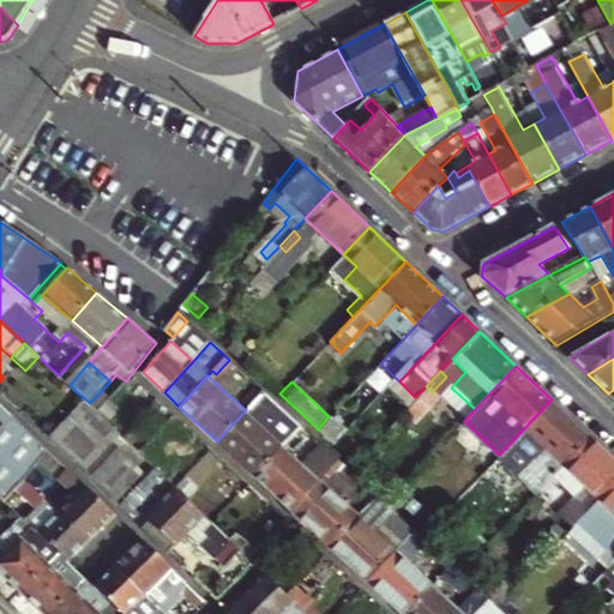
[(250,405),(264,391),(258,385),(244,401),(250,405)]
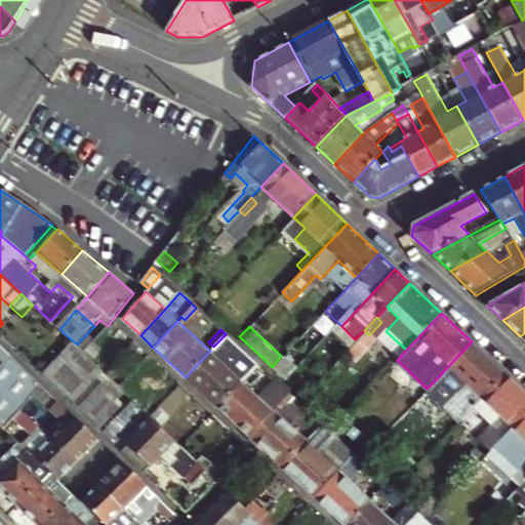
[(233,367),(246,354),(226,334),(213,347),(212,348),(233,367)]
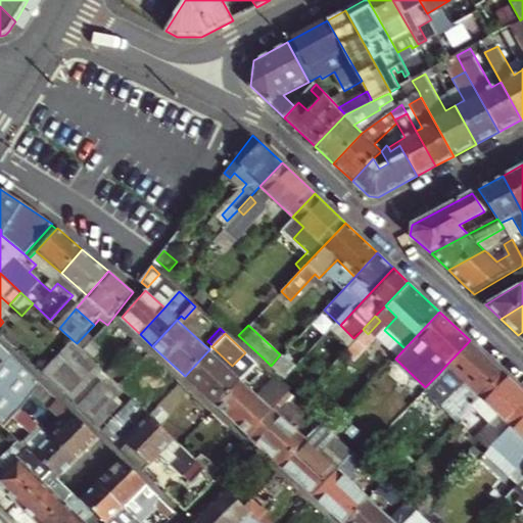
[(135,397),(119,383),(106,371),(86,351),(77,343),(73,340),(44,373),(47,376),(103,430),(135,397)]
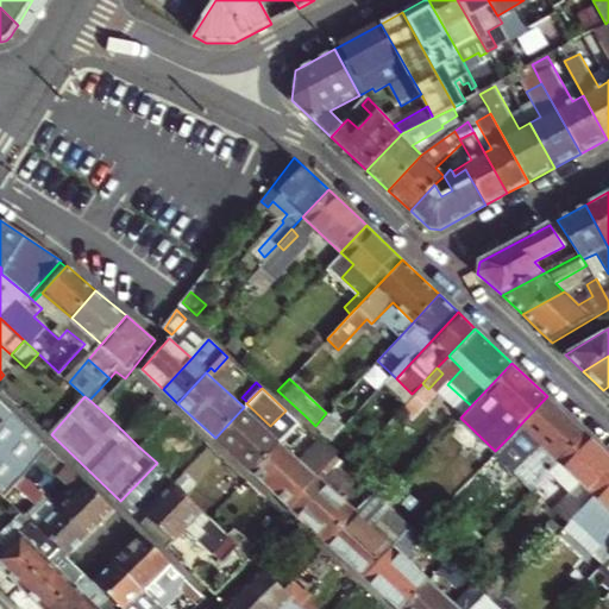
[(547,396),(521,424),(539,440),(513,469),(532,487),(558,459),(584,432),(547,396)]
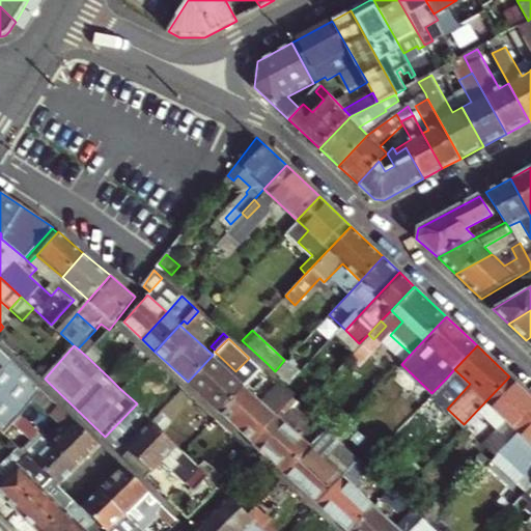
[(0,356),(0,376),(6,383),(22,367),(4,352),(0,356)]
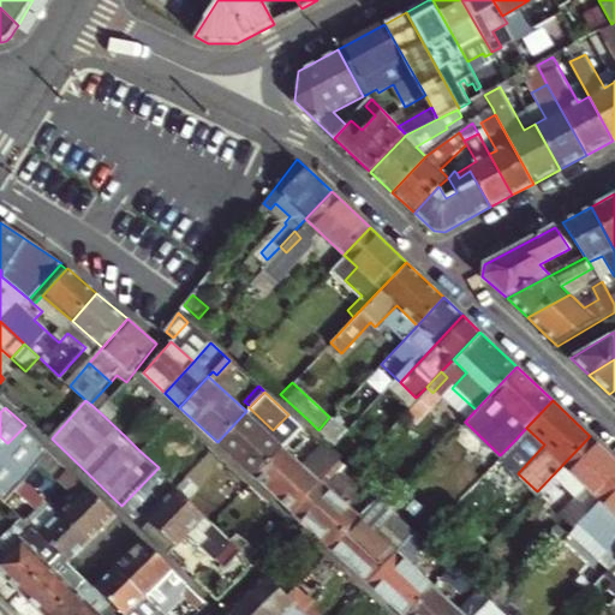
[(256,478),(285,447),(246,411),(218,442),(232,455),(256,478)]
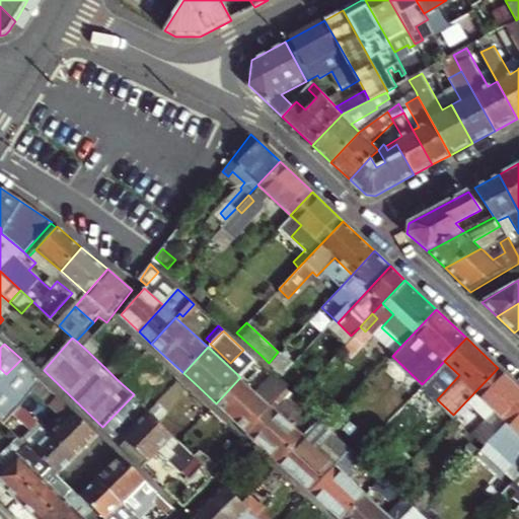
[(278,352),(269,363),(279,372),(286,378),(295,368),(278,352)]
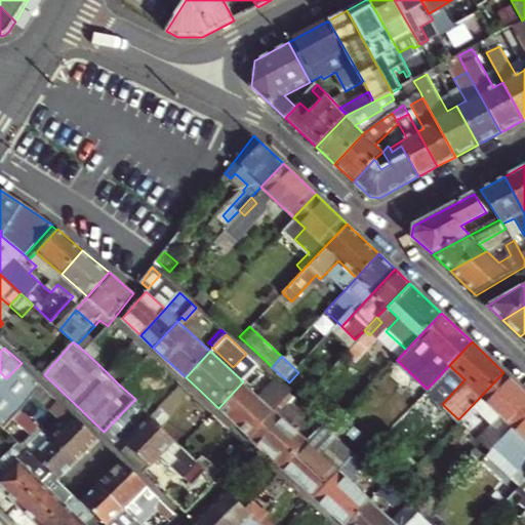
[(6,378),(29,398),(47,377),(44,374),(26,358),(22,363),(6,378)]
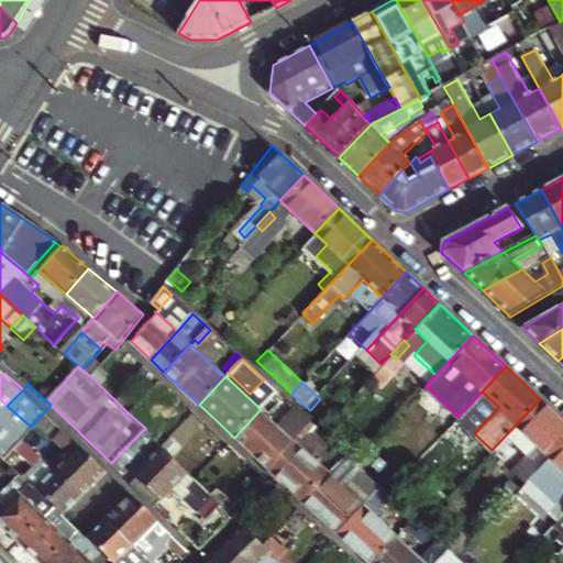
[(337,411),(322,397),(320,399),(310,410),(316,416),(324,424),(337,411)]
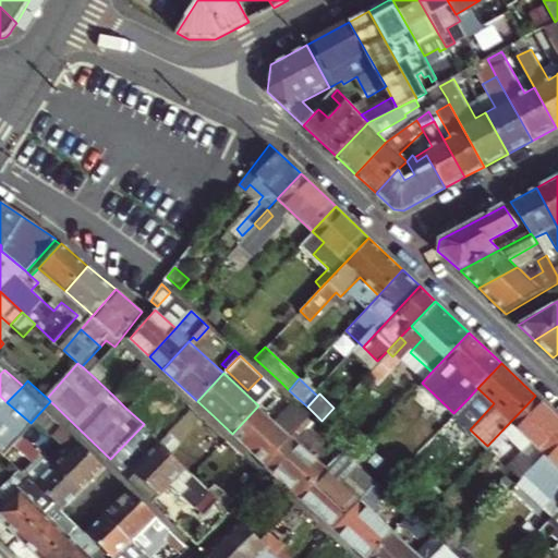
[(557,416),(535,396),(511,421),(531,439),(509,463),(512,466),(505,475),(514,485),(526,473),(557,439),(557,416)]
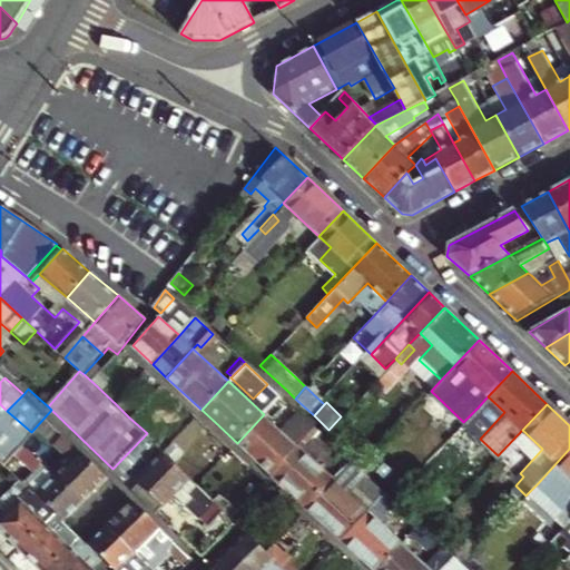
[(463,422),(469,428),(482,412),(478,408),(463,422)]
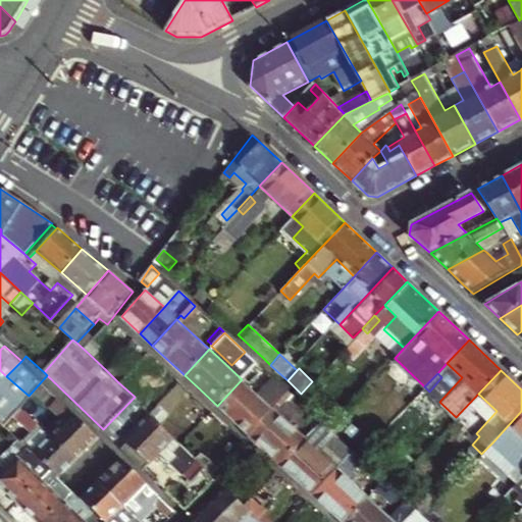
[(248,433),(288,392),(272,377),(257,394),(242,379),(217,406),(248,433)]
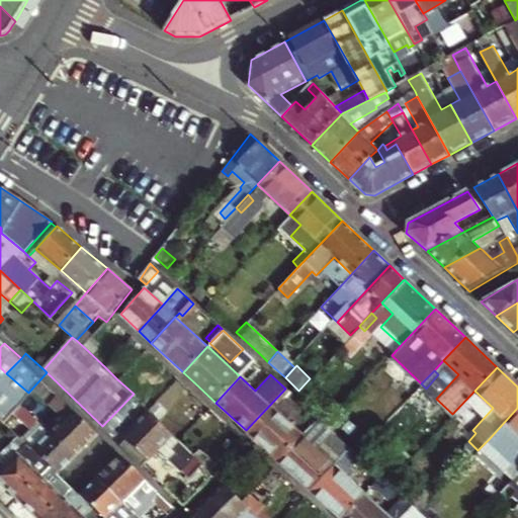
[(278,459),(301,434),(293,426),(305,414),(285,397),(289,393),(285,389),(246,430),(278,459)]
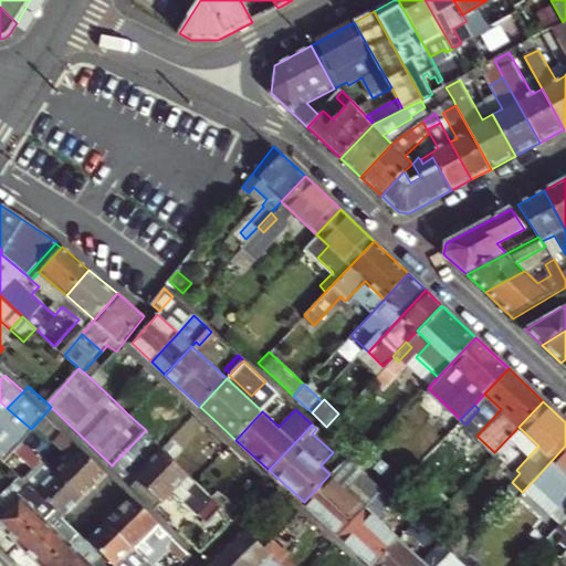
[(83,499),(107,472),(63,430),(55,439),(72,454),(55,471),(83,499)]
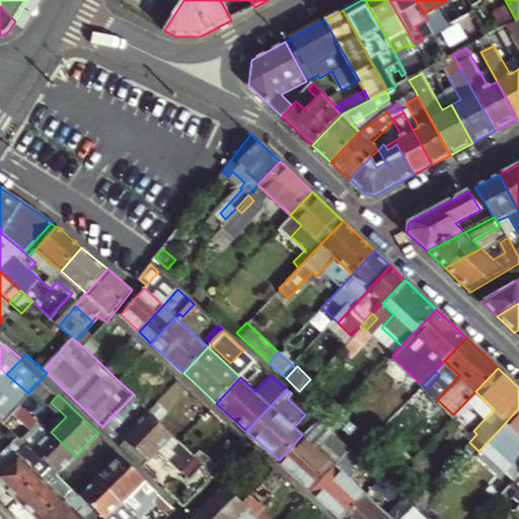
[(22,440),(25,443),(49,466),(59,475),(76,457),(51,432),(23,405),(16,413),(32,429),(22,440)]
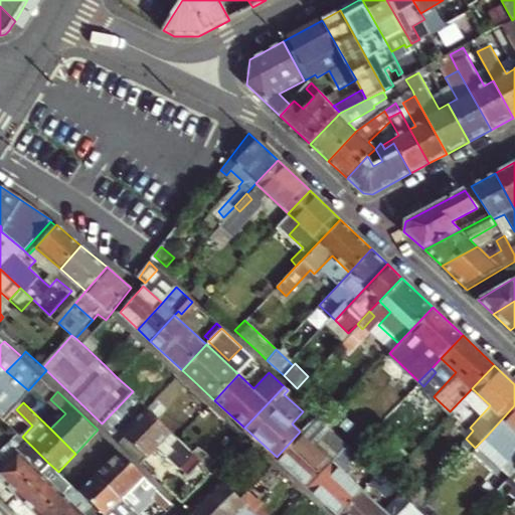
[(514,464),(514,405),(486,437),(514,464)]
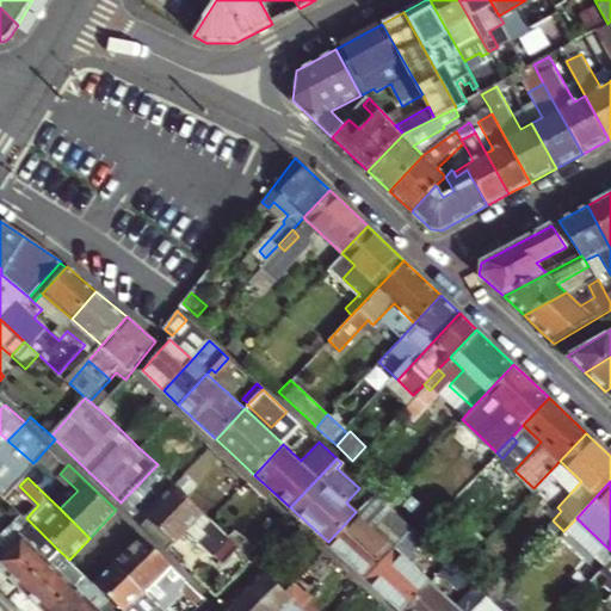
[(142,523),(168,548),(186,529),(215,556),(233,537),(214,519),(201,506),(176,483),(147,513),(149,516),(142,523)]
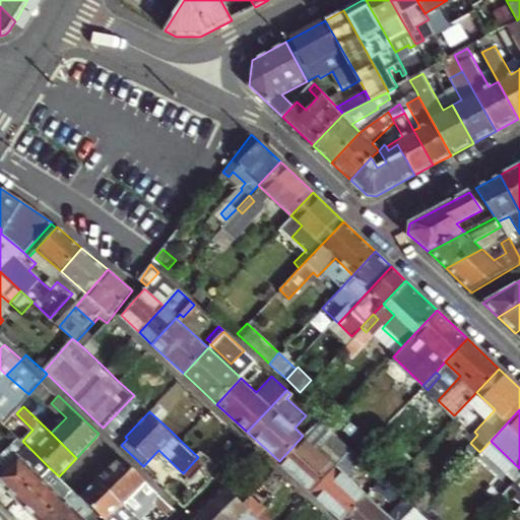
[(312,490),(335,465),(341,458),(349,449),(343,443),(329,430),(318,419),(310,428),(303,436),(279,461),(290,471),(312,490)]
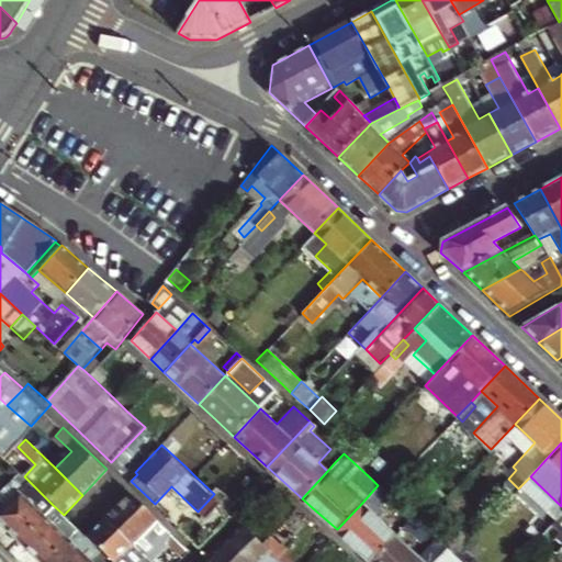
[(27,480),(8,502),(0,508),(0,519),(20,540),(53,505),(27,480)]
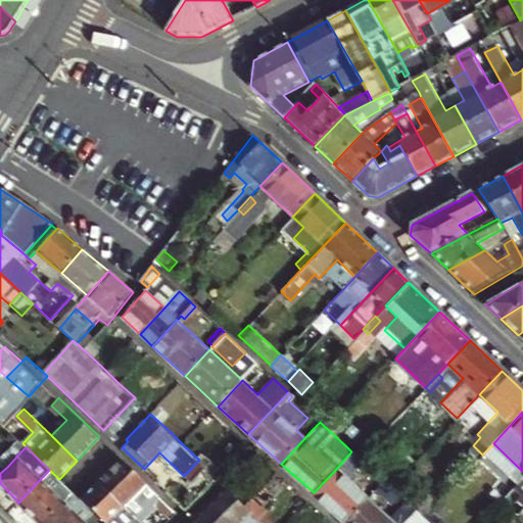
[(357,457),(351,452),(343,461),(347,466),(357,457)]
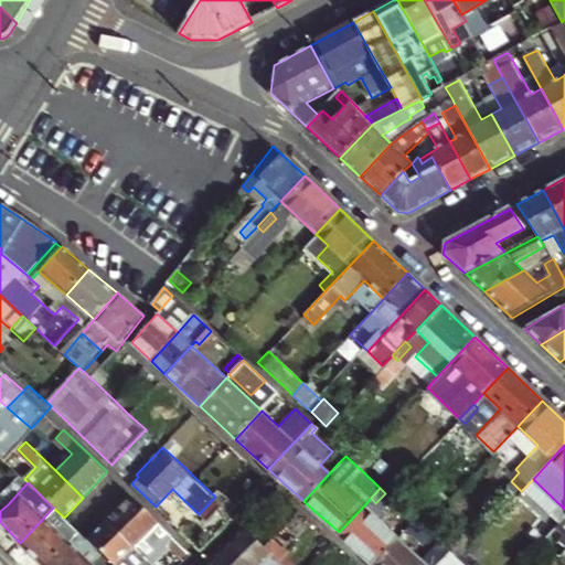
[(130,497),(107,521),(147,561),(172,535),(130,497)]
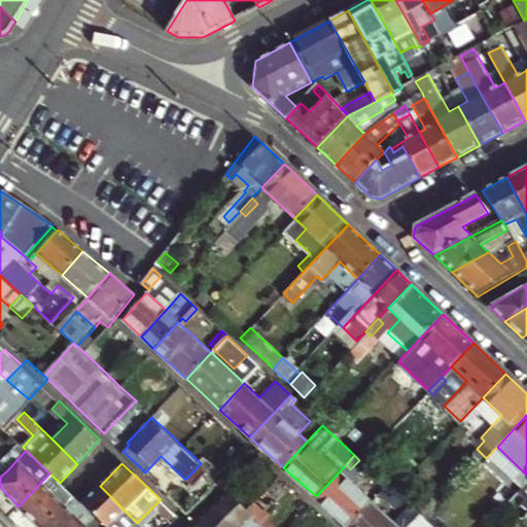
[(371,500),(340,471),(316,496),(347,525),(371,500)]
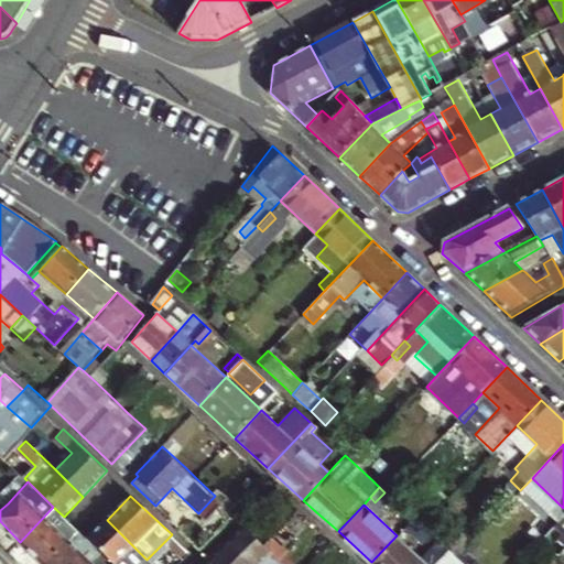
[(20,542),(43,563),(44,563),(77,530),(75,528),(64,517),(53,507),(20,542)]
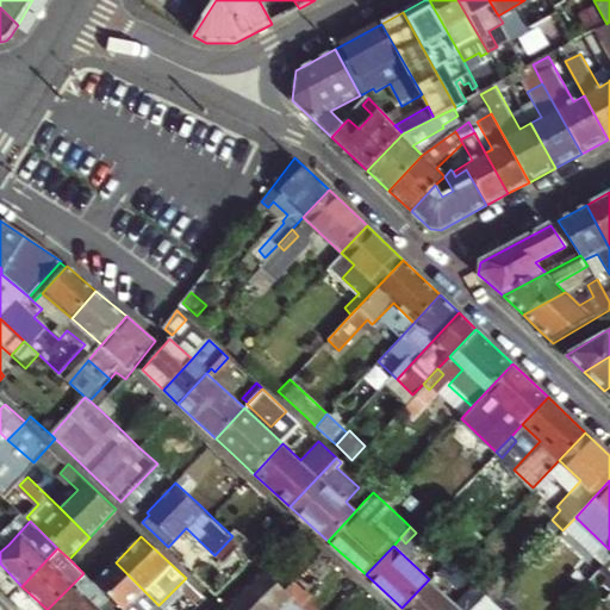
[(608,596),(609,592),(609,554),(589,577),(608,596)]
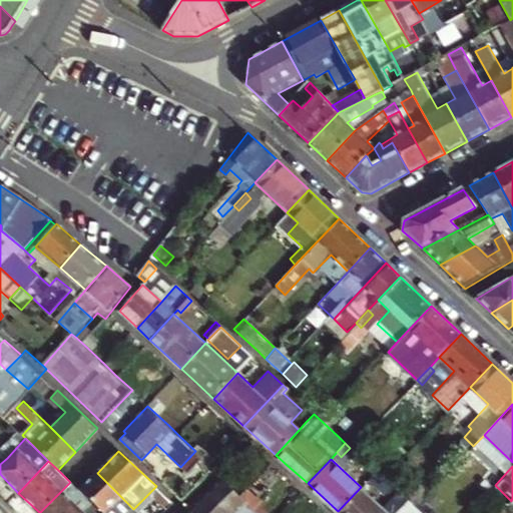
[(385,490),(391,484),(376,470),(370,476),(385,490)]
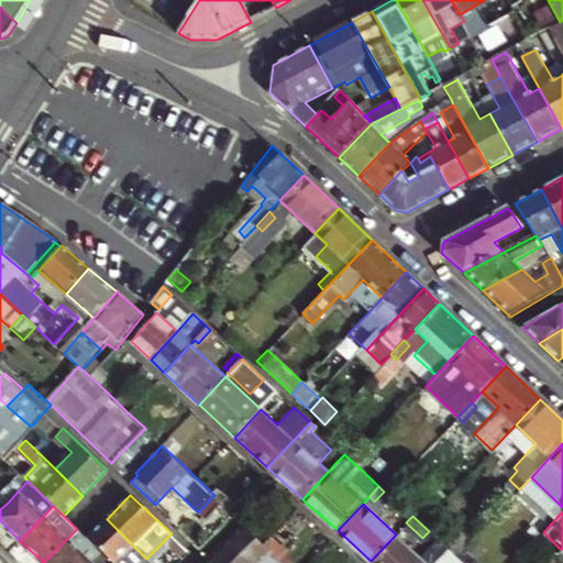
[(87,539),(100,552),(112,562),(142,562),(146,559),(107,519),(87,539)]
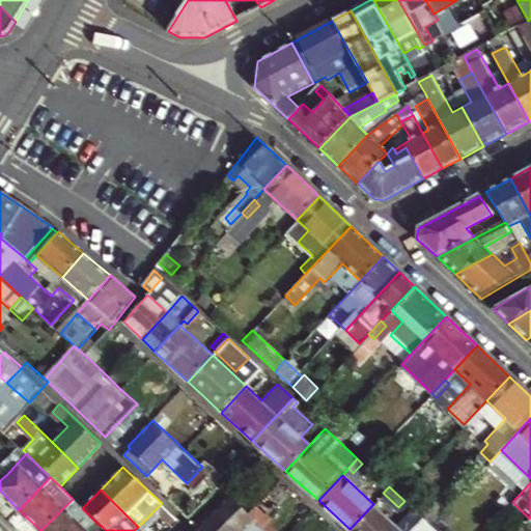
[(195,528),(198,530),(268,530),(248,511),(229,494),(195,528)]
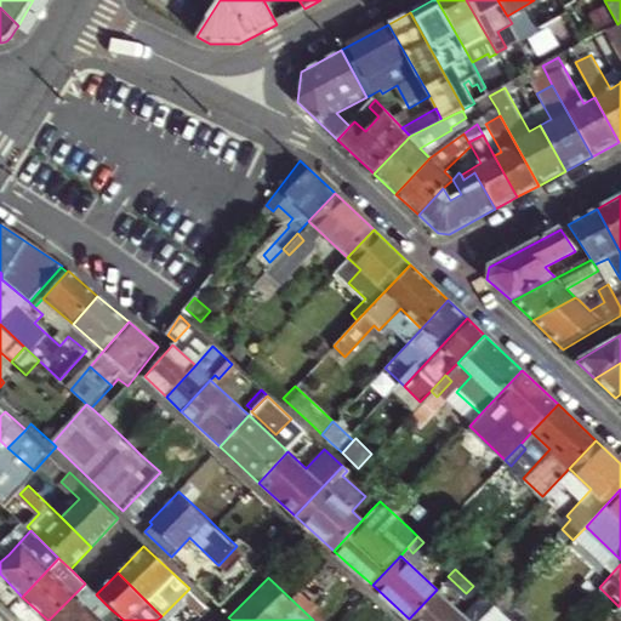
[(49,620),(98,620),(102,619),(107,613),(110,609),(96,594),(85,584),(49,620)]
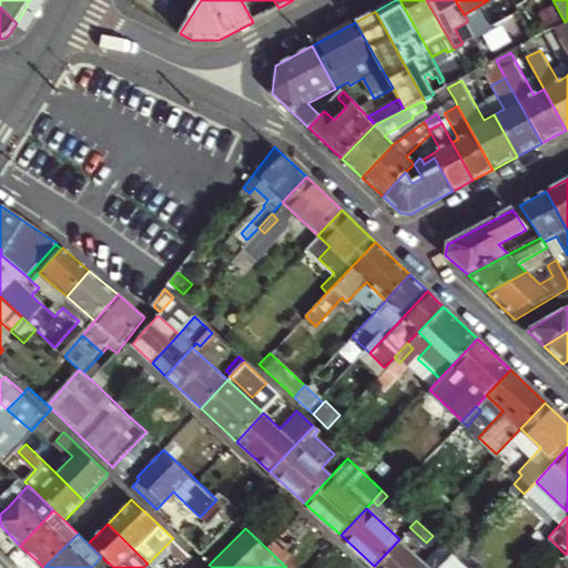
[(399,539),(374,566),(376,567),(437,567),(444,561),(433,551),(423,561),(399,539)]
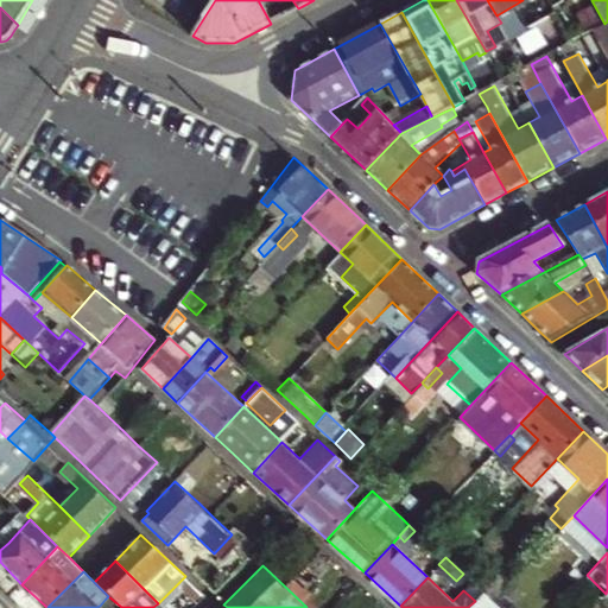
[(207,596),(188,578),(181,587),(198,603),(207,596)]
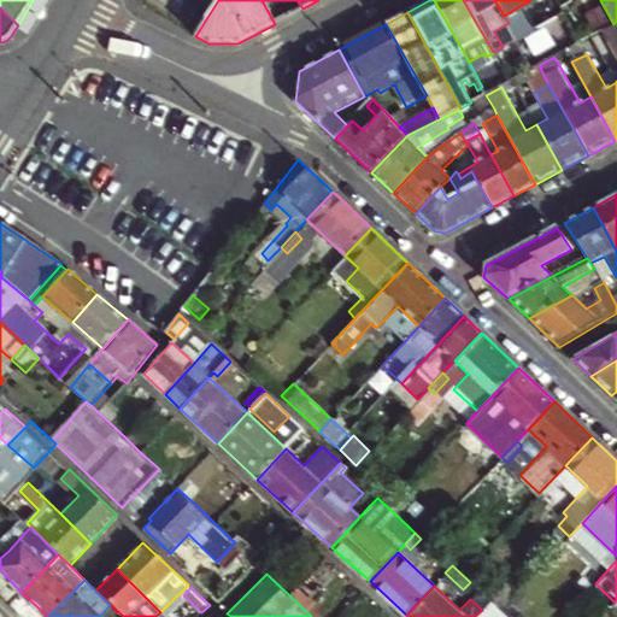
[(507,616),(491,601),(482,610),(475,616),(507,616)]
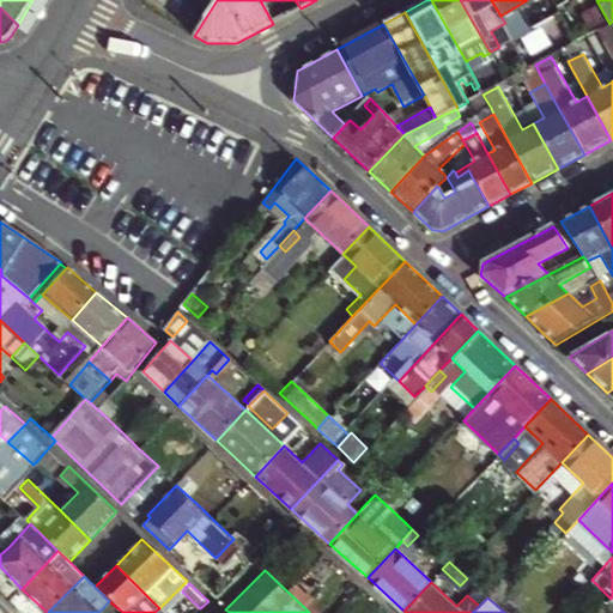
[(122,612),(109,601),(105,605),(101,611),(97,612),(122,612)]
